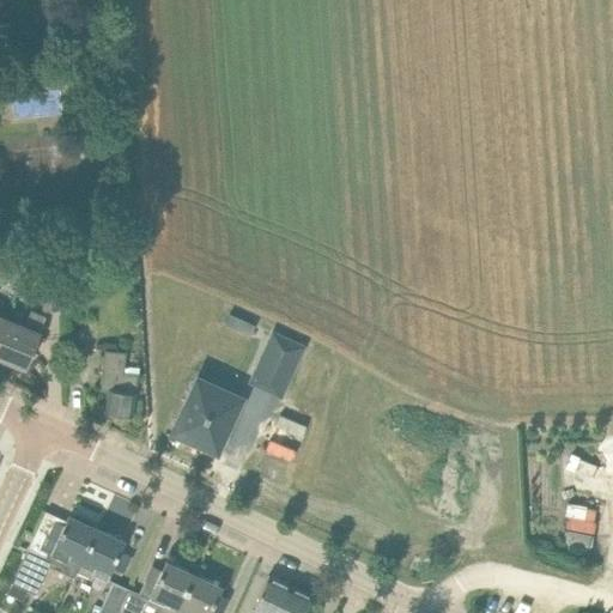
[(0,258),(0,277),(11,281),(18,266),(0,258)]
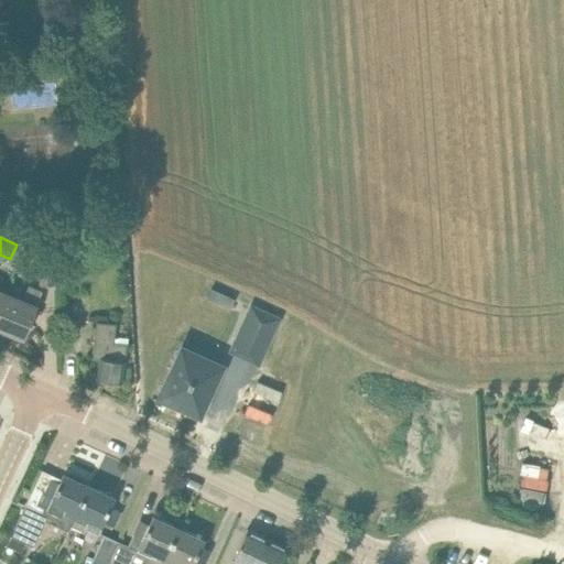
[(56,255),(39,256),(40,284),(58,283),(56,255)]
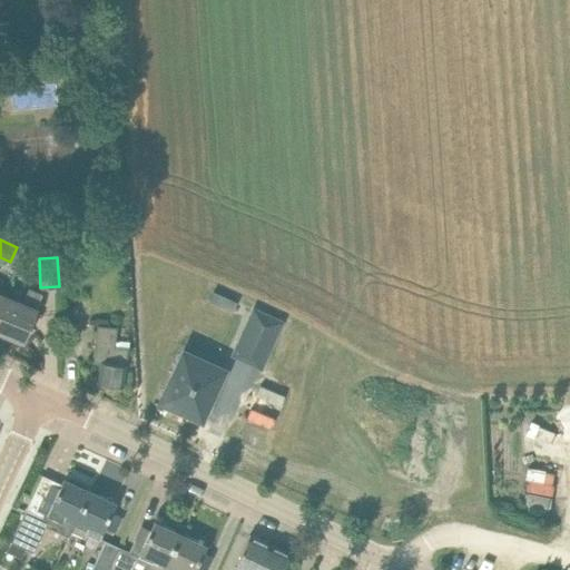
[(23,301),(8,294),(0,312),(0,331),(23,341),(43,293),(29,286),(23,301)]
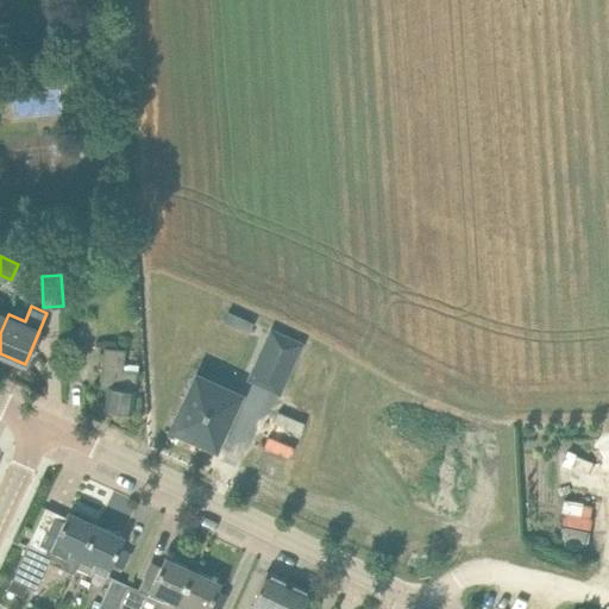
[(278,391),(300,344),(272,332),(250,380),(278,391)]
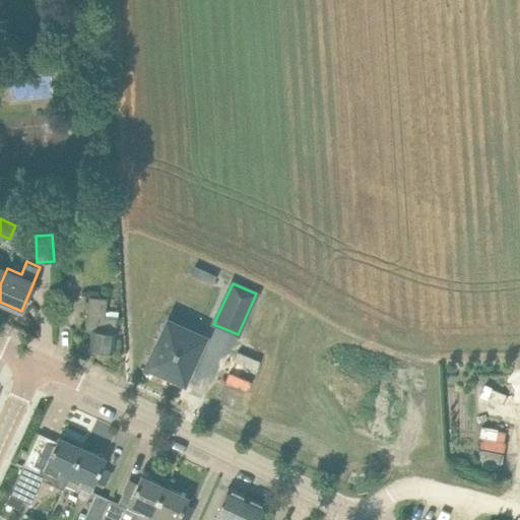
[(89,296),(87,310),(84,329),(92,331),(89,349),(112,353),(117,318),(104,316),(107,299),(89,296)]
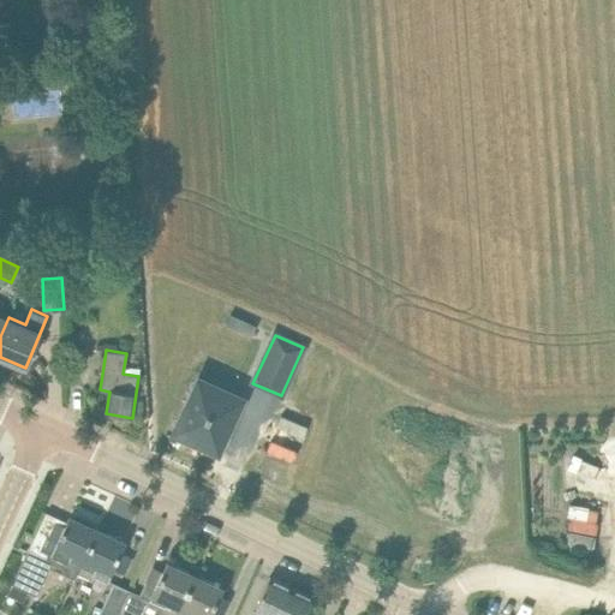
[(243,399),(214,387),(198,378),(174,431),(178,433),(175,439),(192,446),(195,441),(218,452),(243,399)]
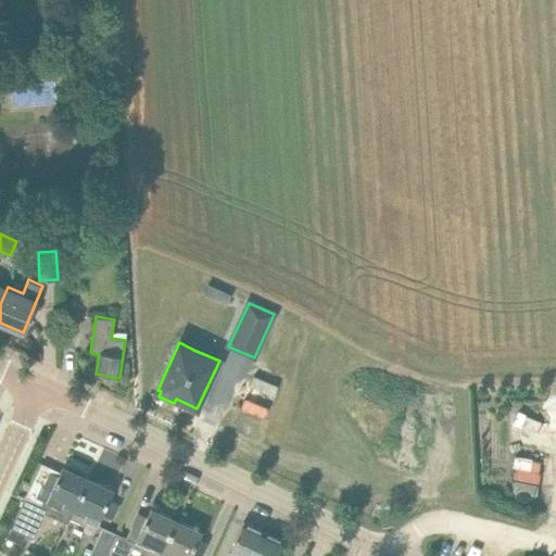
[(513,477),(538,479),(540,459),(514,457),(513,477)]
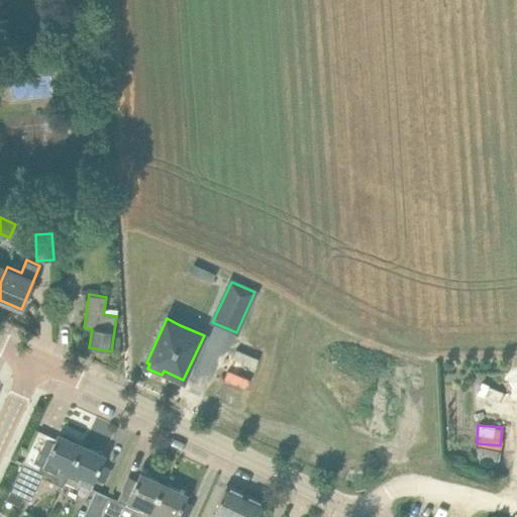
[(45,439),(36,459),(37,464),(39,466),(57,473),(58,471),(68,475),(81,446),(82,445),(78,443),(80,439),(64,432),(63,436),(58,434),(54,443),(45,439)]
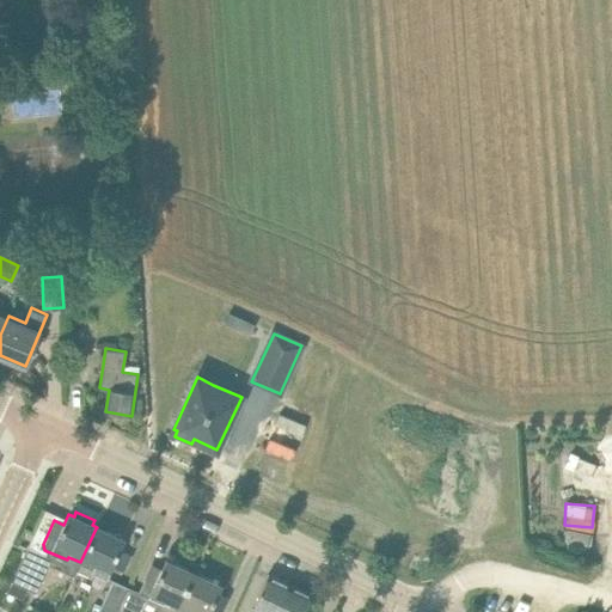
[(79,565),(77,570),(91,577),(93,573),(106,579),(114,565),(123,570),(130,555),(120,550),(126,540),(97,527),(96,528),(80,562),(79,565)]
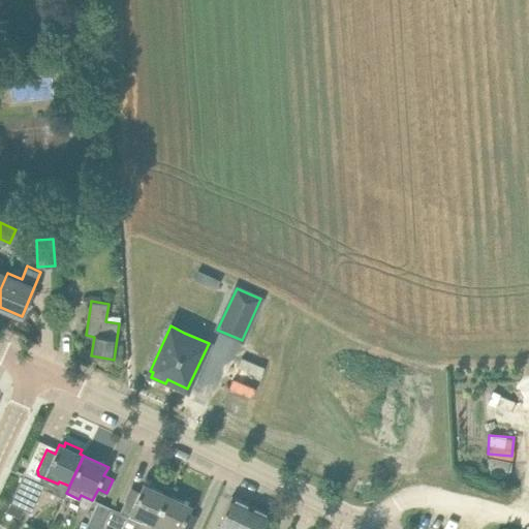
[(24,473),(10,503),(22,508),(26,509),(39,479),(24,473)]
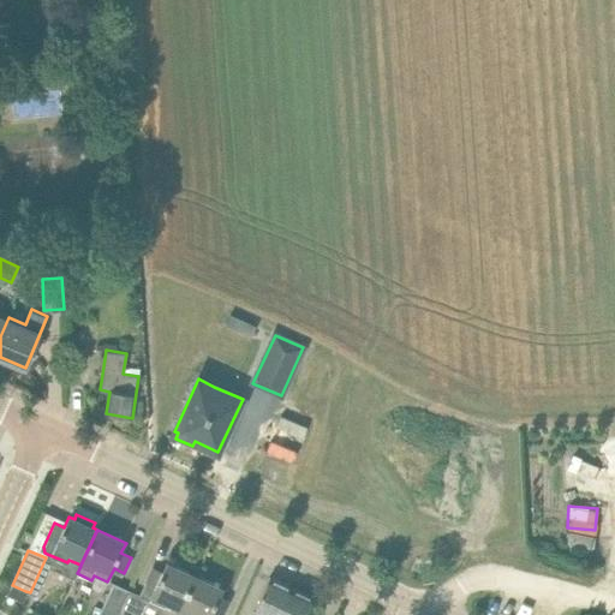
[(127,595),(117,614),(175,614),(179,610),(195,575),(167,562),(161,574),(151,569),(145,583),(155,587),(150,598),(144,596),(142,601),(127,595)]
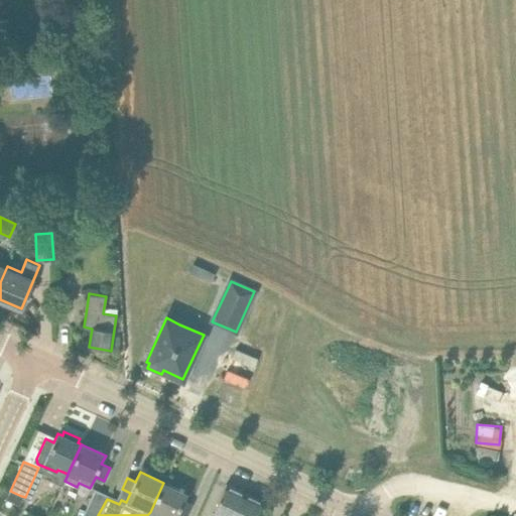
[(150,512),(148,515),(185,515),(190,505),(183,502),(187,494),(163,483),(150,512)]
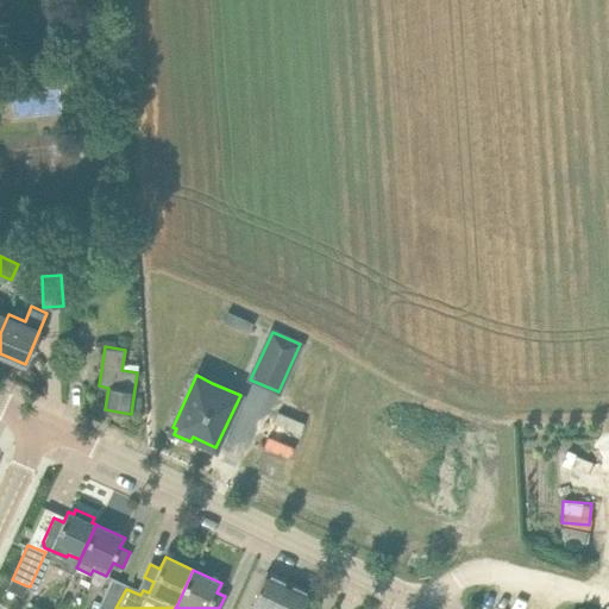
[(276,608),(289,582),(267,571),(249,608),(276,608)]
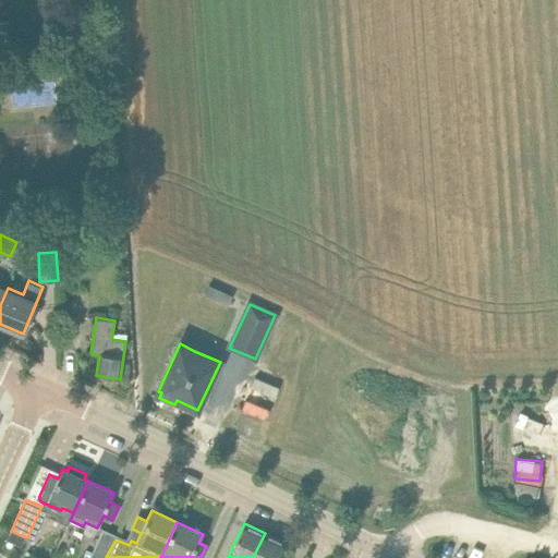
[(89,557),(106,557),(116,540),(114,538),(116,536),(102,531),(89,557)]
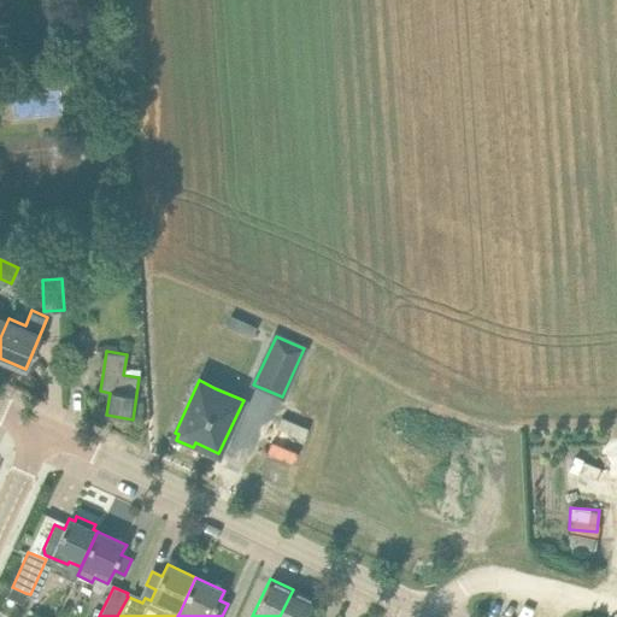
[(307,616),(316,600),(293,589),(280,616),(307,616)]
